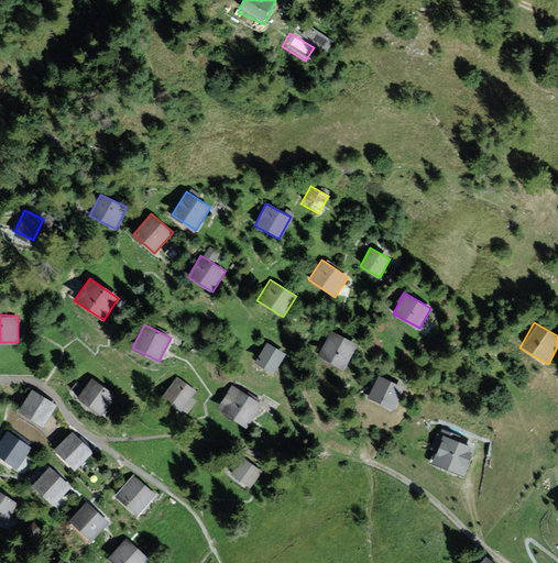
[(357,344),(329,332),(318,357),(346,370),(357,344)]
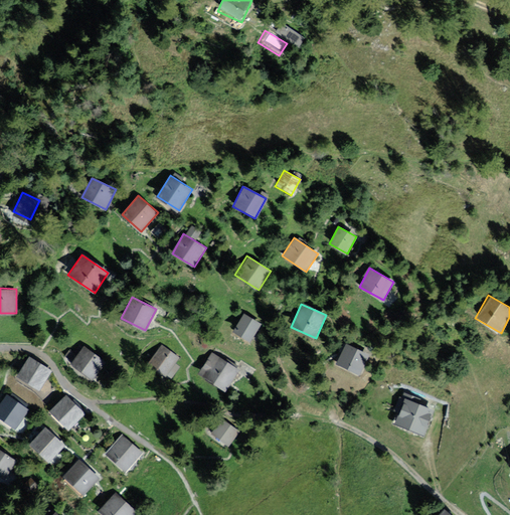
[(262,325),(243,315),(233,332),(252,342),(262,325)]
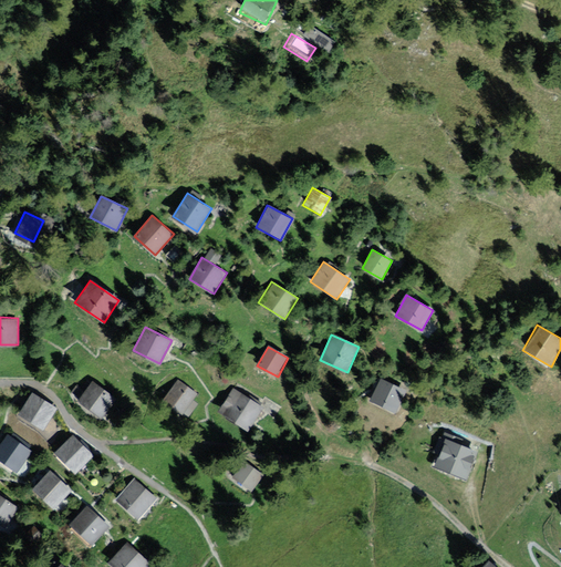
[(407,390),(380,378),(370,401),(396,413),(407,390)]
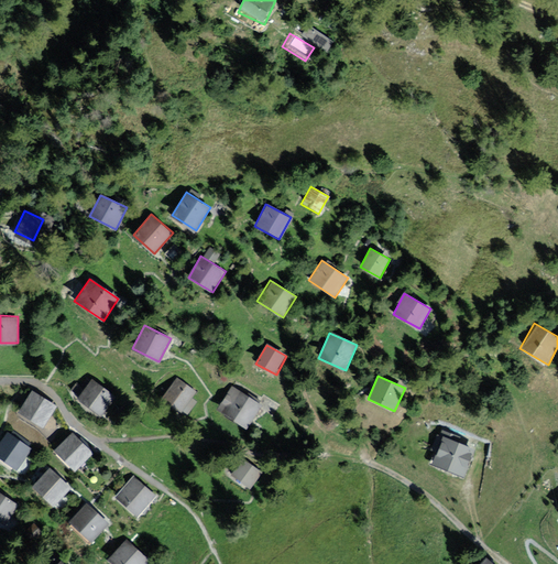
[(196,391),(175,378),(161,400),(182,413),(196,391)]
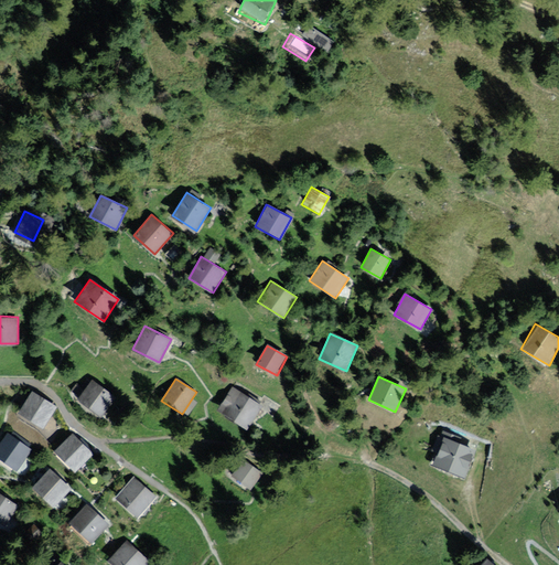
[(114,397),(88,381),(76,400),(103,416),(114,397)]
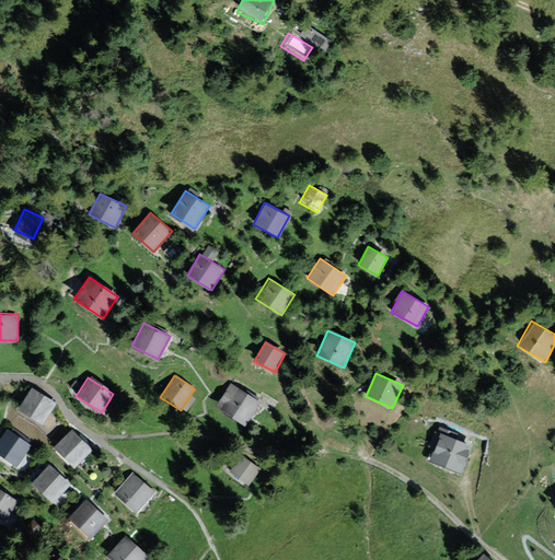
[(259,401),(229,384),(215,409),(244,427),(259,401)]
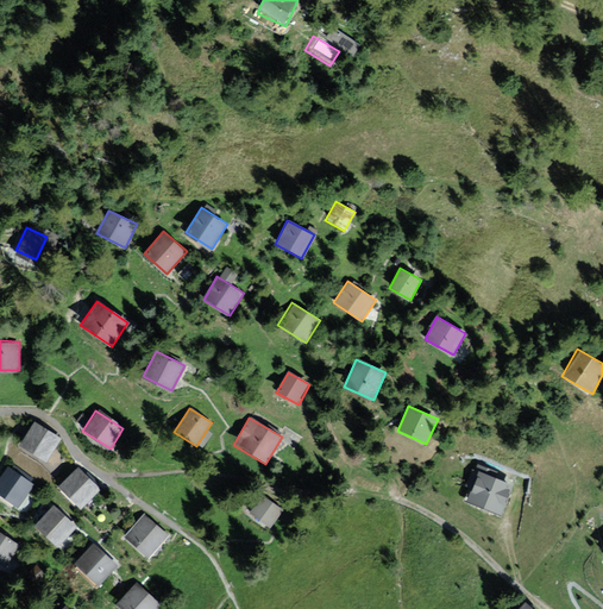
[(60,439),(31,421),(16,445),(45,463),(60,439)]
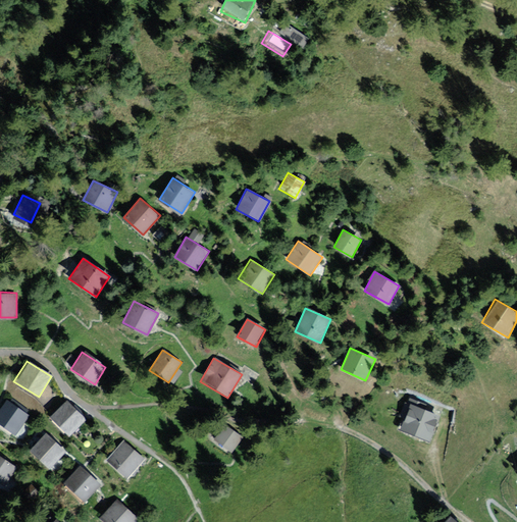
[(27,415),(4,400),(0,405),(0,428),(11,436),(27,415)]
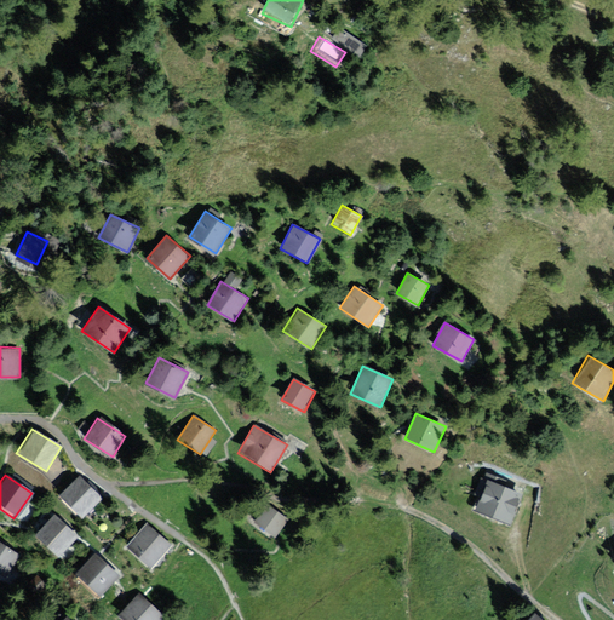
[(102,499),(76,475),(57,495),(82,520),(102,499)]
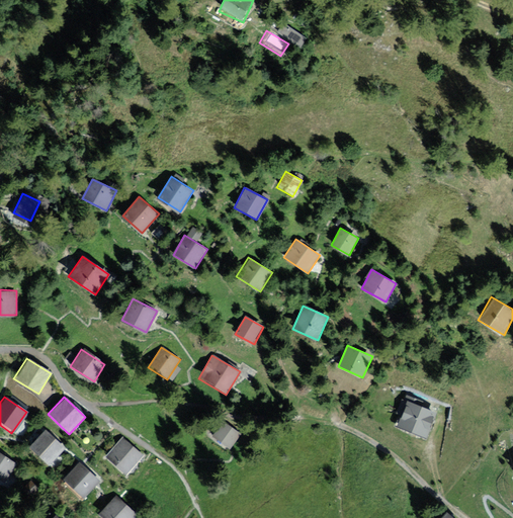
[(437,411),(400,397),(389,428),(426,441),(437,411)]
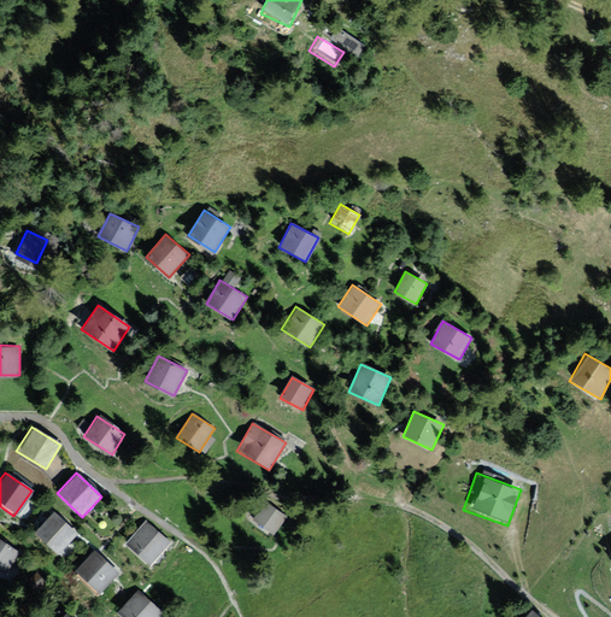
[(283,518),(263,504),(251,521),(271,535),(283,518)]
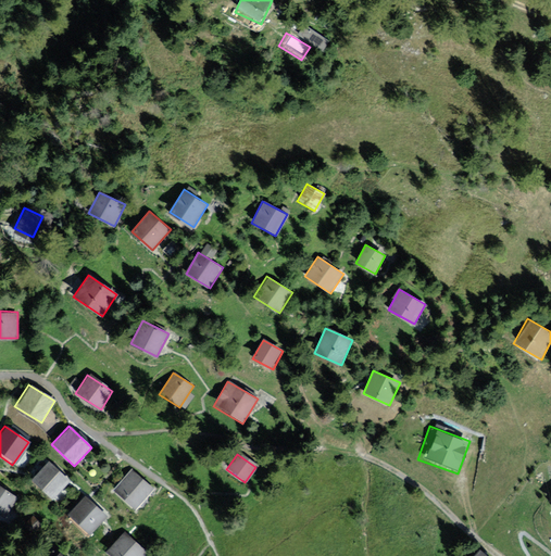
[(67,482),(46,464),(32,480),(52,498),(67,482)]
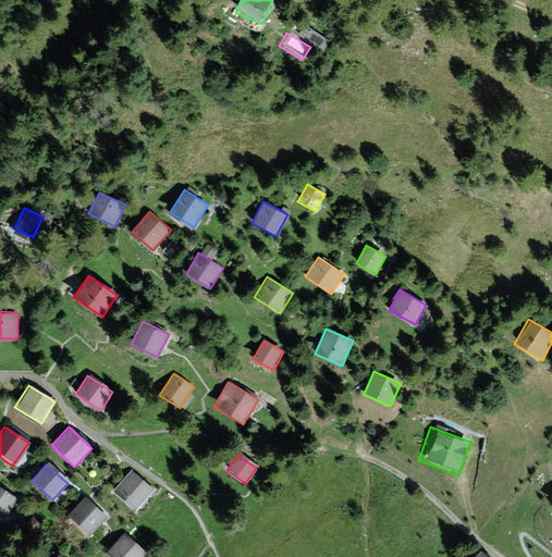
[(154,491),(127,471),(110,494),(136,514),(154,491)]
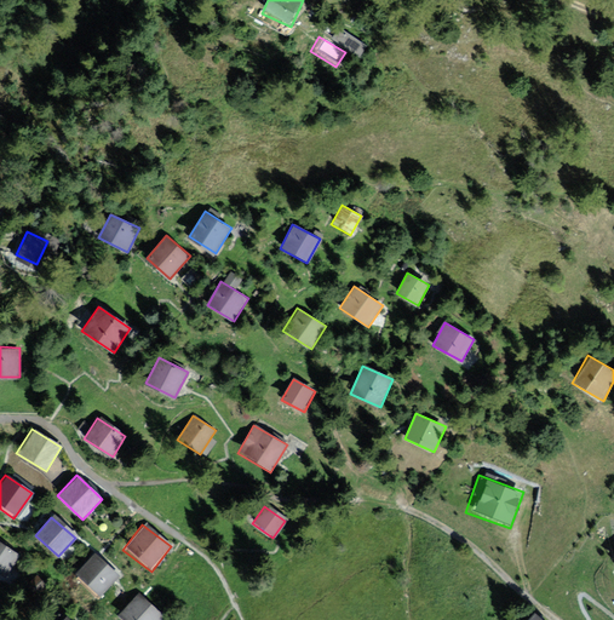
[(19,558),(0,545),(0,578),(5,581),(19,558)]
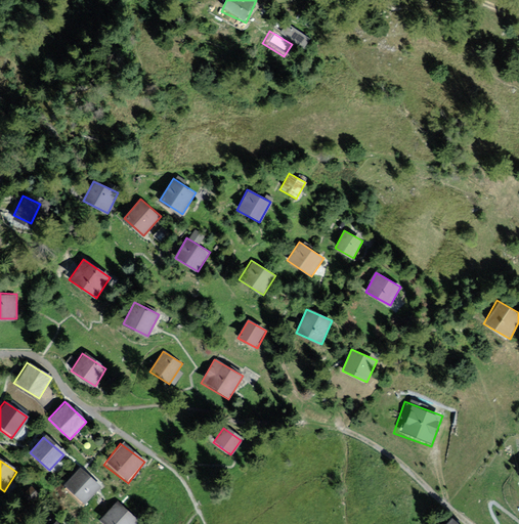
[(96,487),(76,469),(60,485),(82,504),(96,487)]
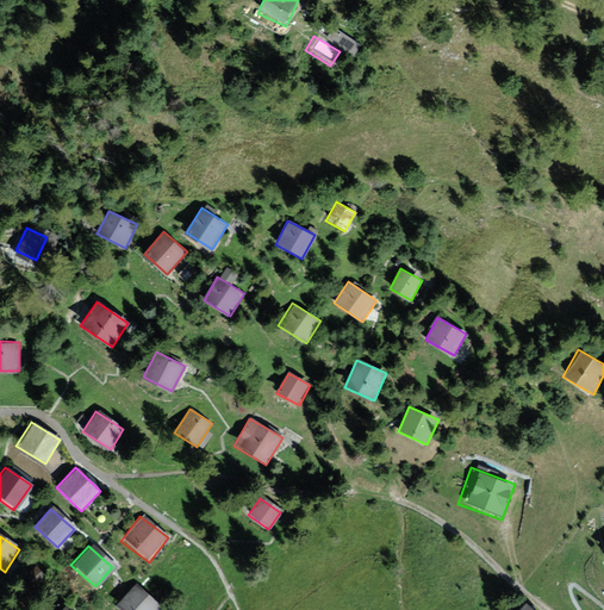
[(151,609),(155,607),(130,585),(111,607),(114,609),(151,609)]
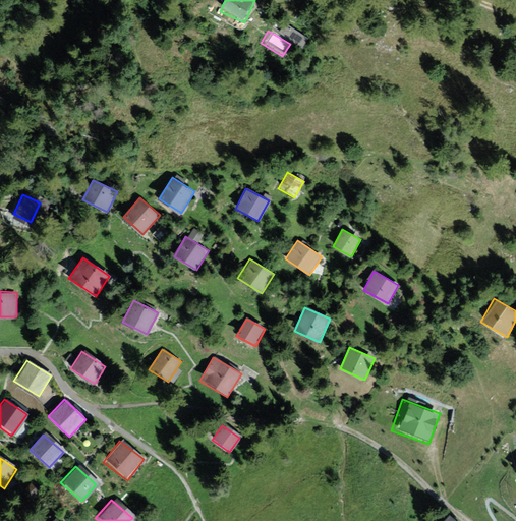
All buildings are outlined.
